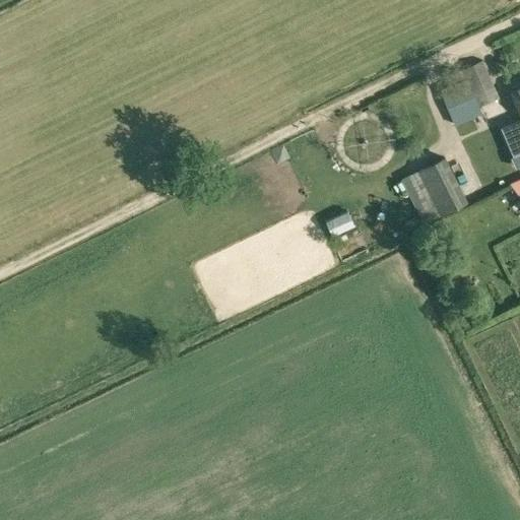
[(463,69),(479,106),(500,98),(483,60),(463,69)]
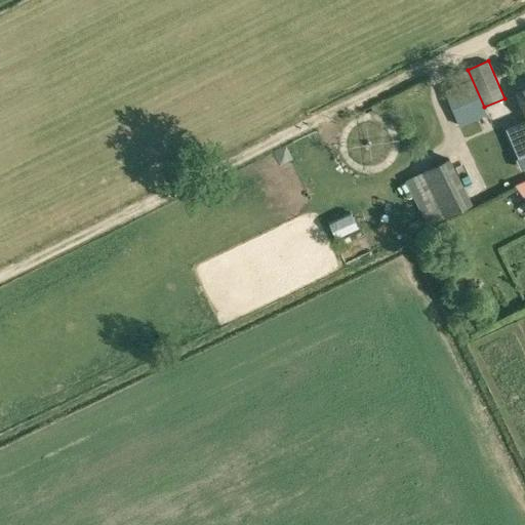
[(482,130),(494,125),(489,113),(477,118),(482,130)]
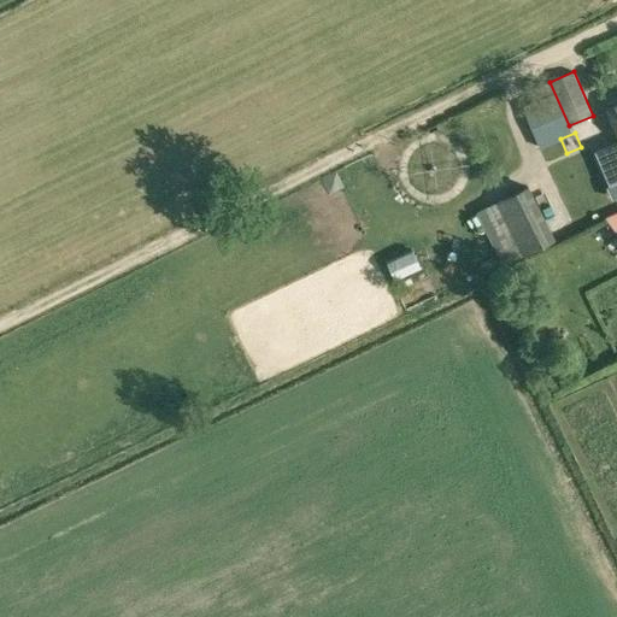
[(616,150),(606,154),(616,178),(616,150)]
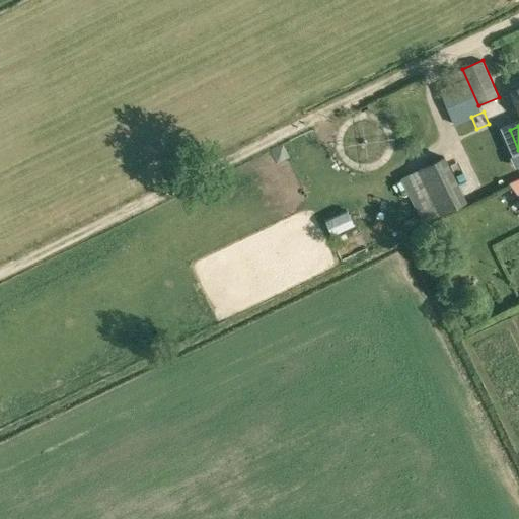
[(402,178),(424,222),(468,201),(446,157),(402,178)]
